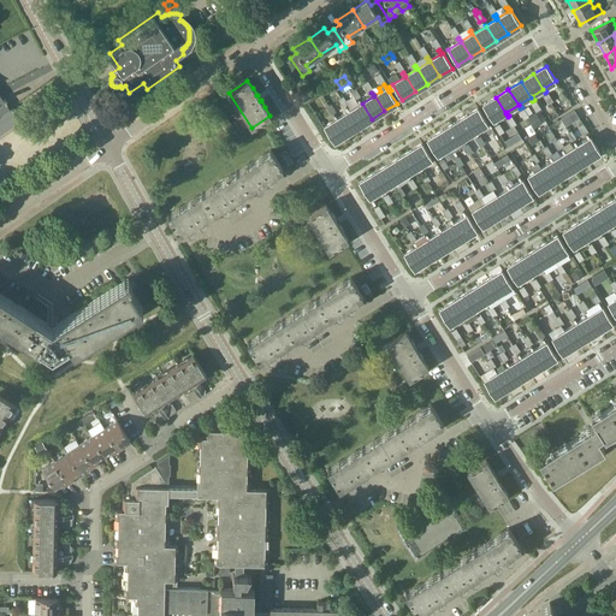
[(10,108),(0,94),(0,134),(21,119),(12,107),(10,108)]
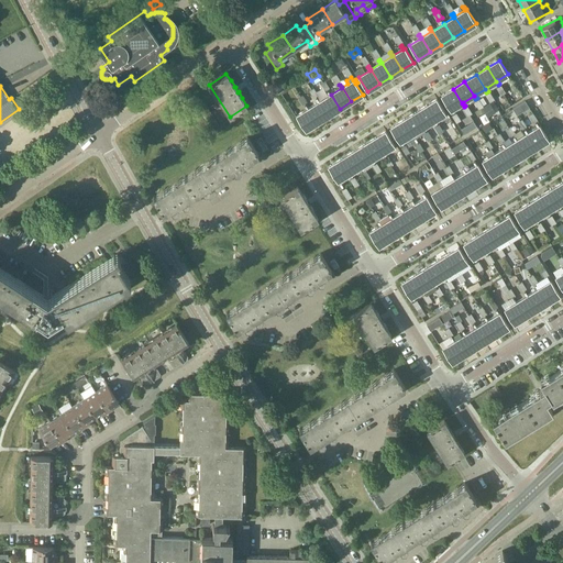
[(453,109),(462,103),(453,89),(441,96),(451,110),(452,110),(453,113),(455,112),(453,109)]
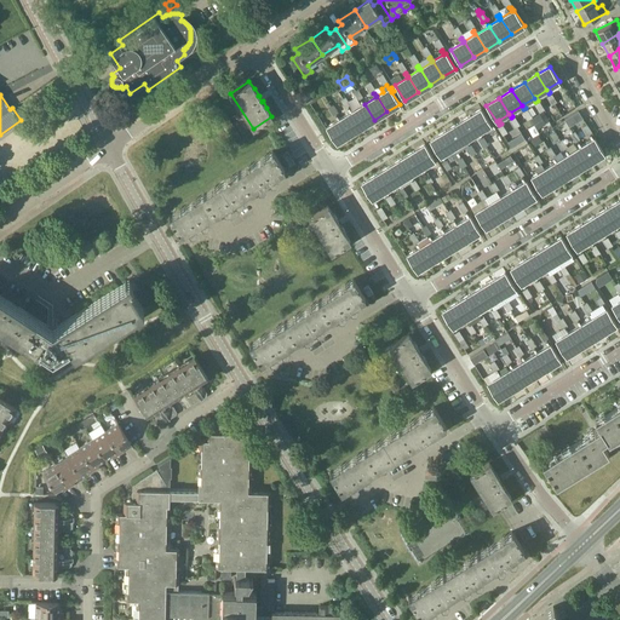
[(352,112),(362,127),(374,120),(365,104),(362,101),(361,102),(363,105),(352,112)]
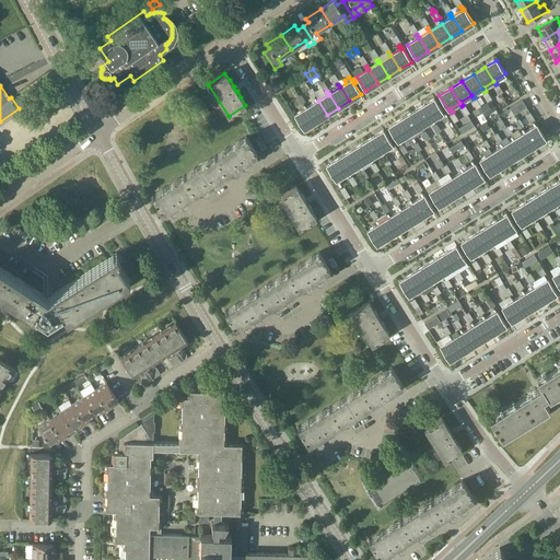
[(327,115),(318,101),(316,97),(315,98),(316,102),(306,108),(316,121),(327,115)]
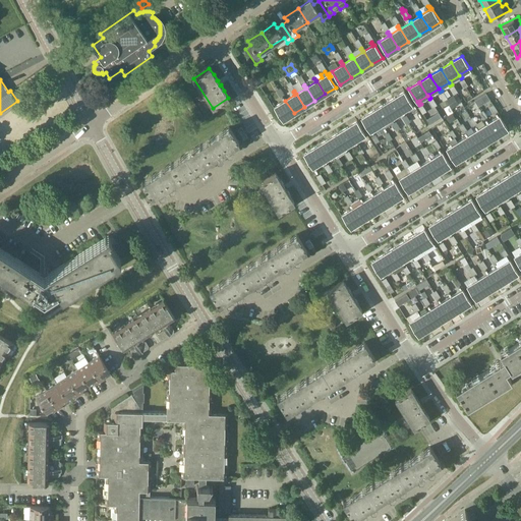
[(403,111),(412,105),(404,92),(394,98),(402,112),(404,115),(405,114),(403,111)]
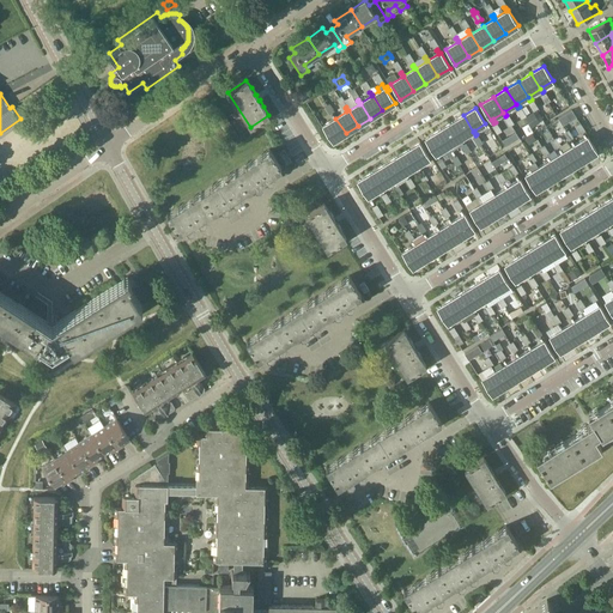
[(576,117),(572,110),(558,119),(563,126),(576,117)]
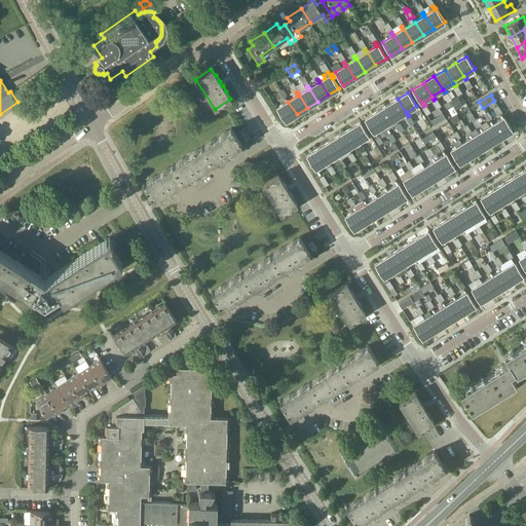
[(456,98),(451,101),(456,109),(461,106),(456,98)]
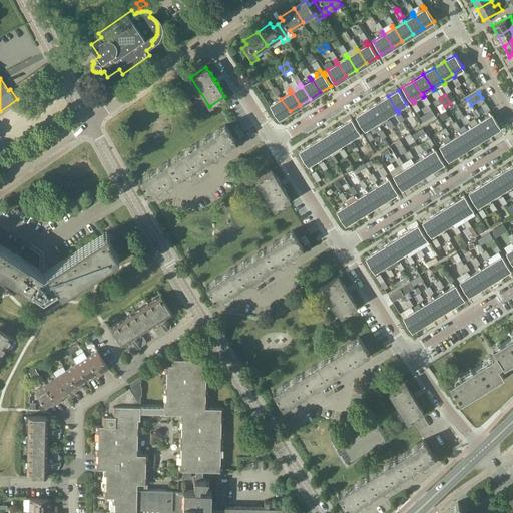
[(290,111),(281,99),(280,96),(278,96),(280,99),(270,105),(279,118),(290,111)]
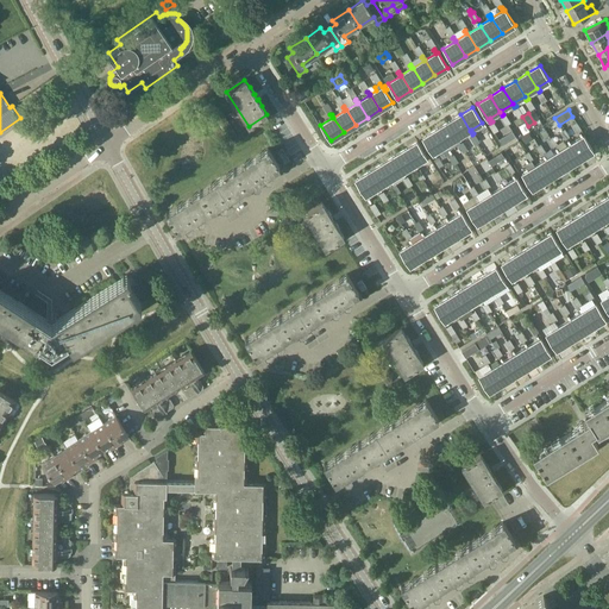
[(470,131),(460,114),(447,123),(458,138),(459,142),(462,140),(459,137),(470,131)]
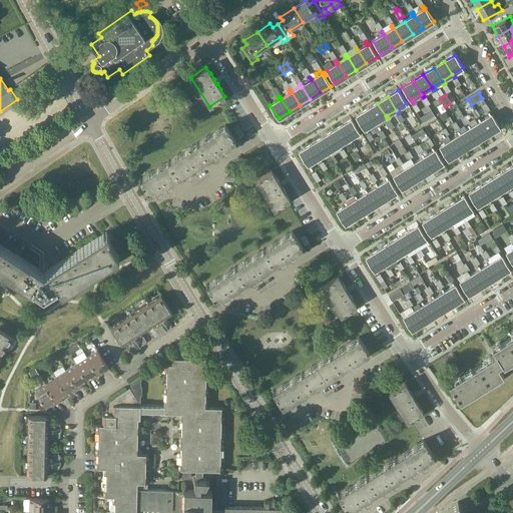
[(367,110),(375,123),(377,127),(378,126),(380,129),(381,129),(379,126),(388,120),(387,119),(386,116),(377,103),(367,110)]
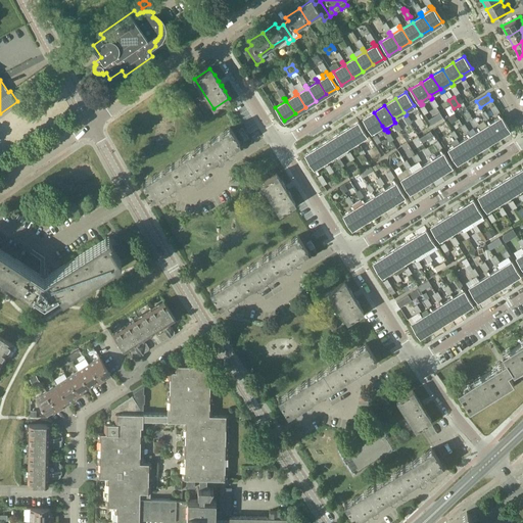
[(382,126),(374,112),(363,119),(371,132),(372,132),(374,135),(375,134),(373,131),(382,126)]
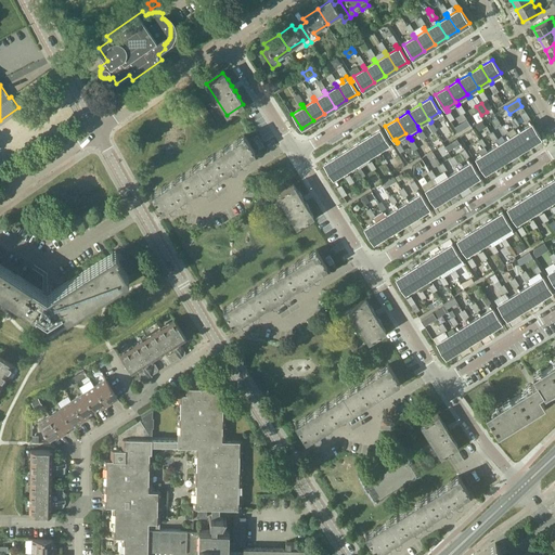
[(486,127),(481,120),(475,125),(479,131),(486,127)]
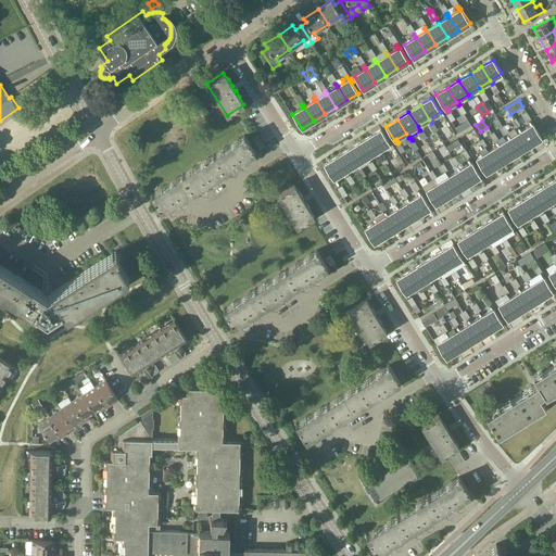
[(533,124),(532,124),(530,122),(529,122),(531,125),(521,131),(530,146),(542,138),(533,124)]
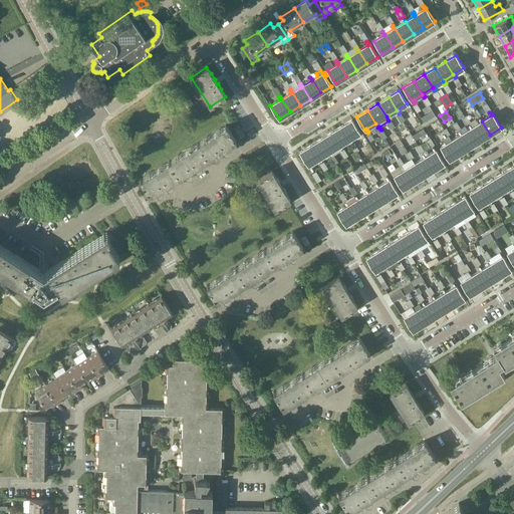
[(490,135),(482,121),(480,118),(479,119),(481,122),(472,127),(480,141),(490,135)]
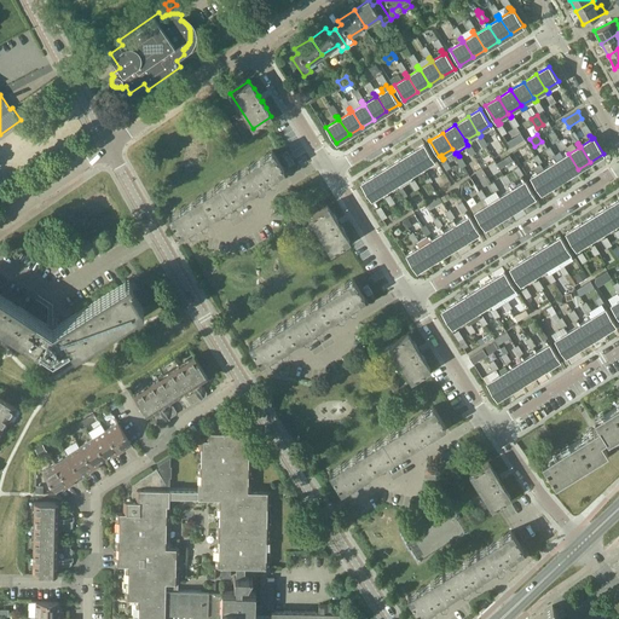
[(424,144),(411,152),(421,168),(423,172),(424,171),(422,167),(434,160),(424,144)]
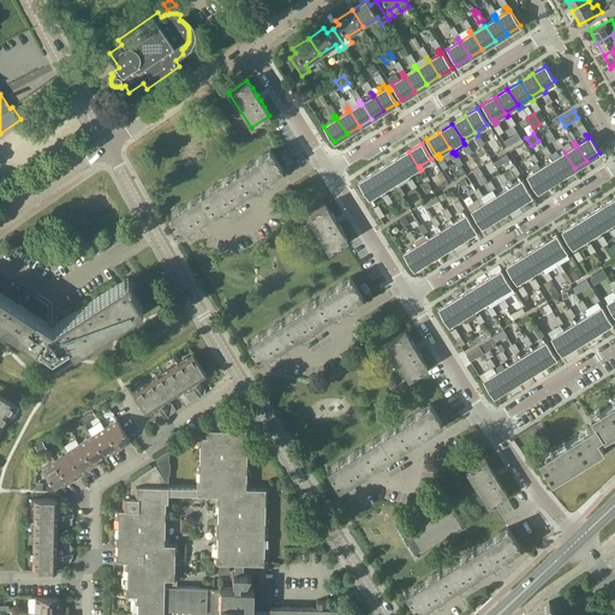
[(167,215),(179,233),(282,168),(270,149),(167,215)]
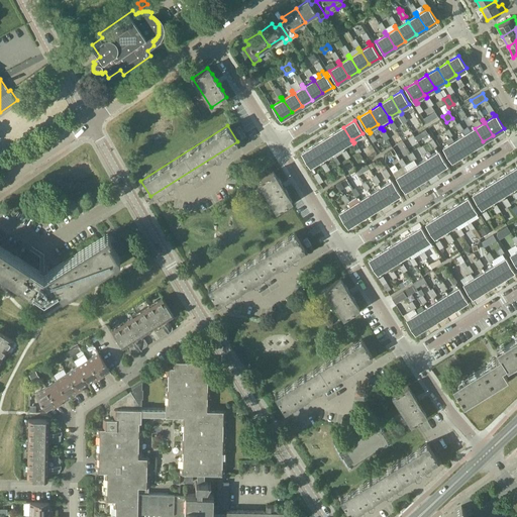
[(483,141),(475,128),(473,125),(472,126),(474,129),(464,135),(473,147),(483,141)]
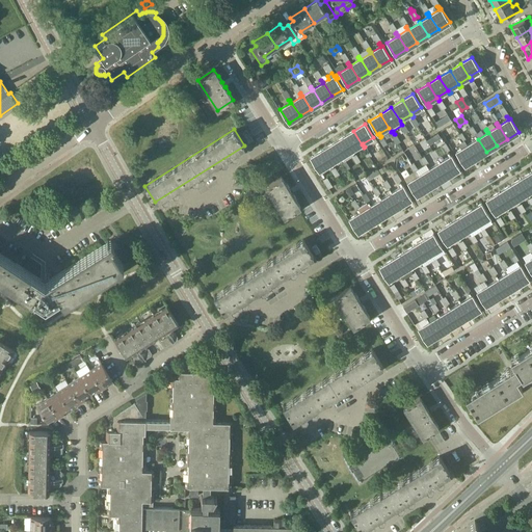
[(254,140),(246,130),(242,132),(248,142),(254,140)]
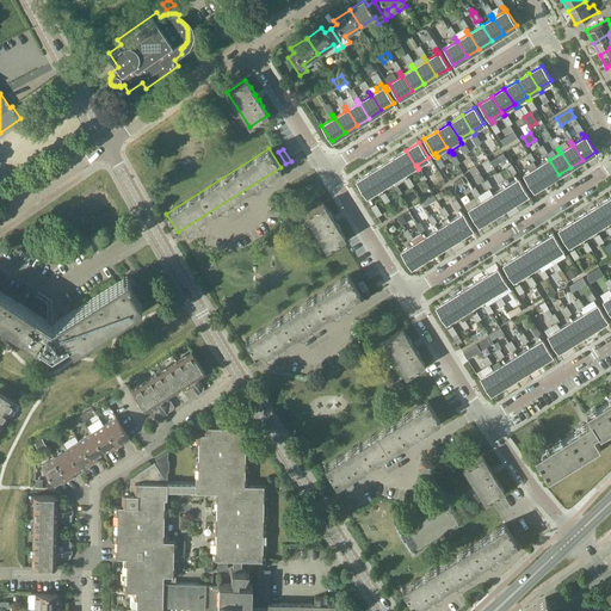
[(415,166),(406,150),(394,158),(403,173),(406,177),(407,176),(405,172),(415,166)]
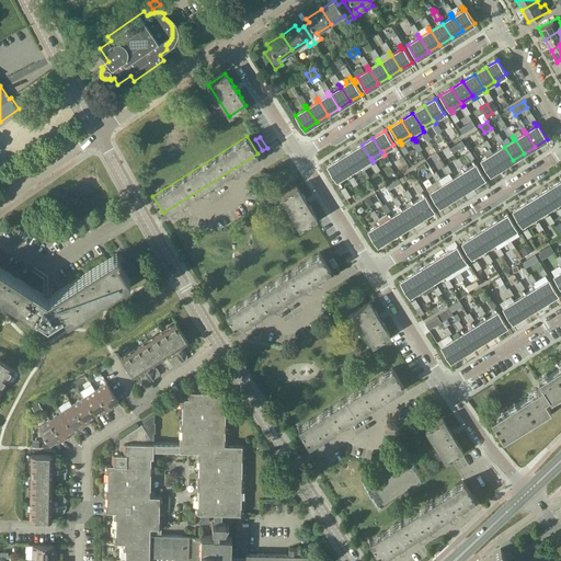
[(492,153),(502,168),(513,160),(504,147),(502,144),(501,144),(502,147),(492,153)]
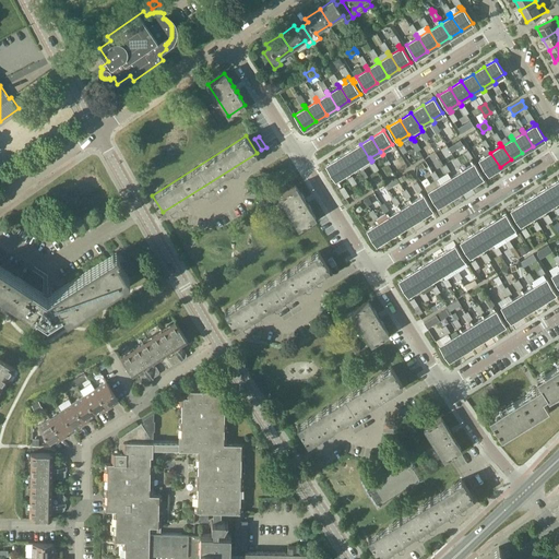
[(369,158),(360,144),(349,152),(358,166),(359,168),(361,168),(359,165),(369,158)]
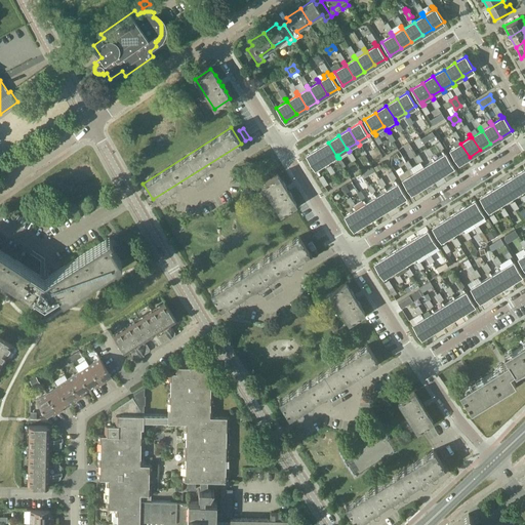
[(457,138),(456,139),(454,136),(453,137),(454,140),(452,142),(455,147),(450,151),(458,164),(470,157),(460,144),(457,138)]
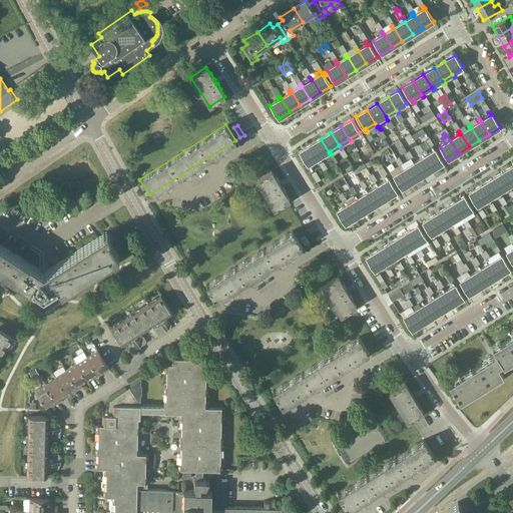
[(329,152),(321,139),(310,145),(318,158),(320,161),(321,160),(320,157),(329,152)]
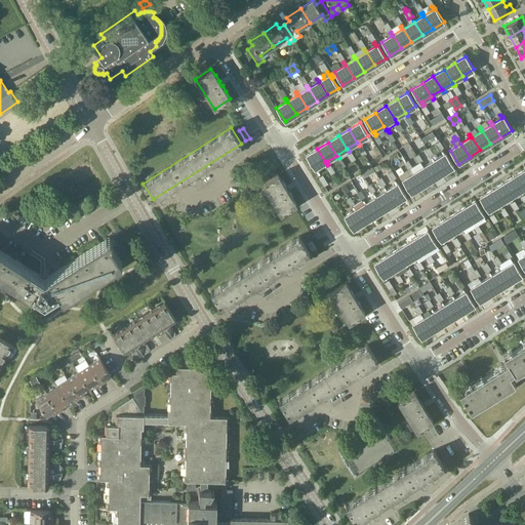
[(325,162),(317,149),(306,156),(314,168),(313,168),(316,172),(316,171),(317,172),(319,175),(320,174),(318,170),(322,168),(320,165),(325,162)]
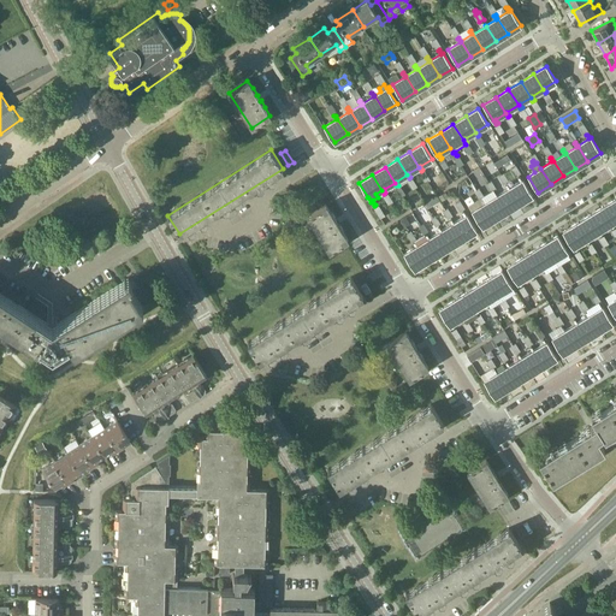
[(510,188),(520,203),(532,195),(522,179),(522,181),(520,177),(519,178),(520,182),(510,188)]
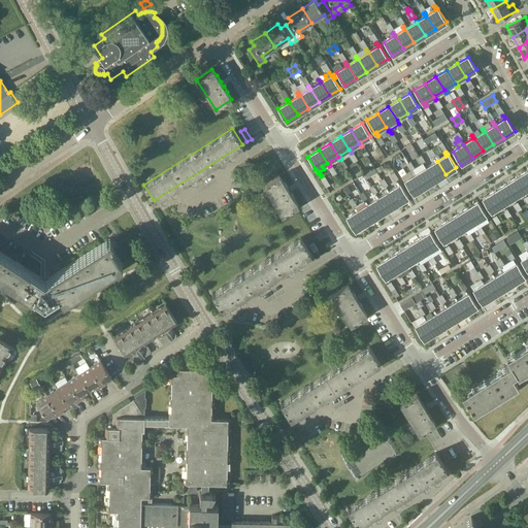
[(446,174),(437,161),(435,158),(434,159),(435,162),(426,168),(434,180),(446,174)]
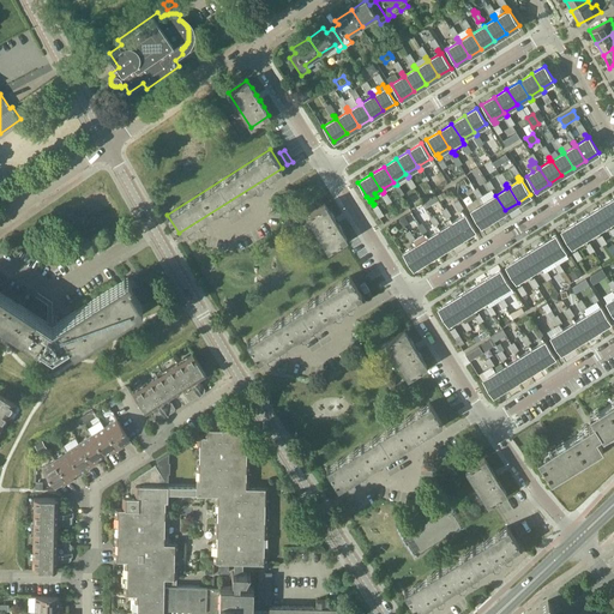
[(505,210),(495,196),(494,192),(492,192),(494,196),(483,203),(493,218),(505,210)]
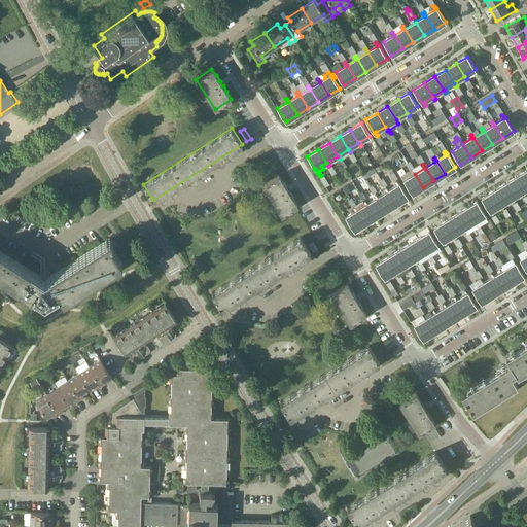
[(423,187),(415,174),(413,171),(412,172),(414,175),(403,181),(412,195),(423,187)]
